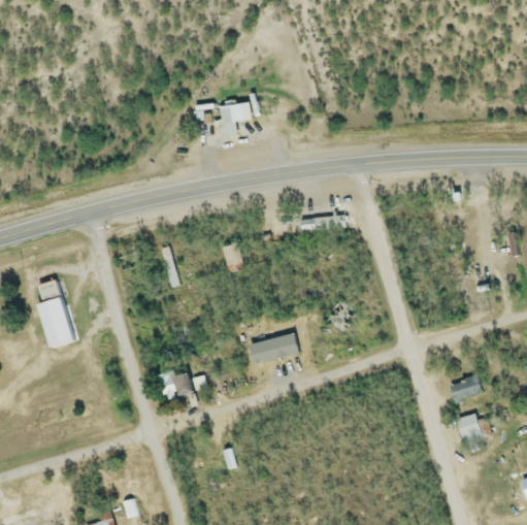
[(222,137),(236,137),(235,121),(250,120),(249,102),(220,104),(222,137)]
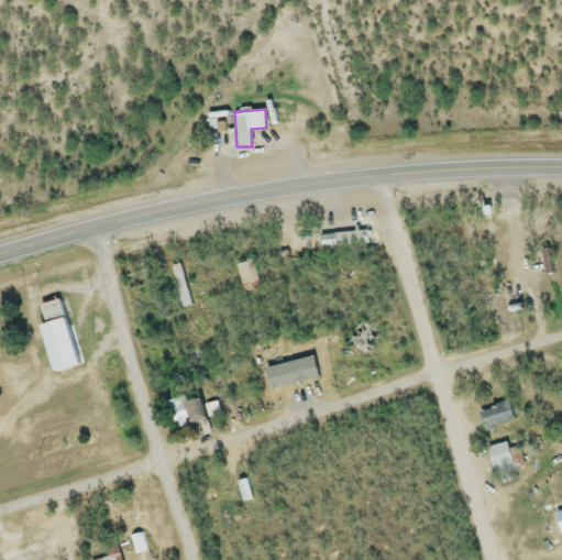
[(319,234),(320,249),(368,244),(366,229),(319,234)]
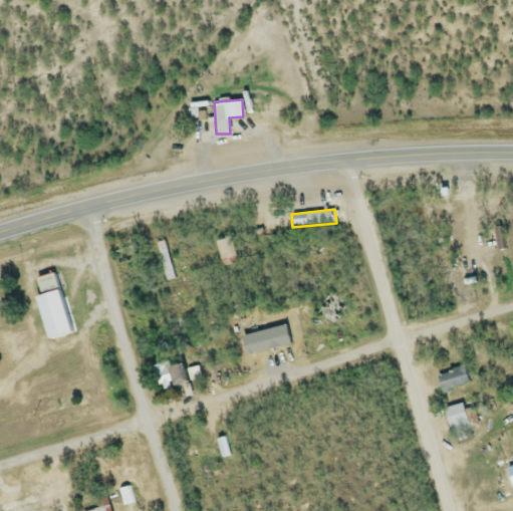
[(155,243),(167,279),(176,276),(164,240),(155,243)]
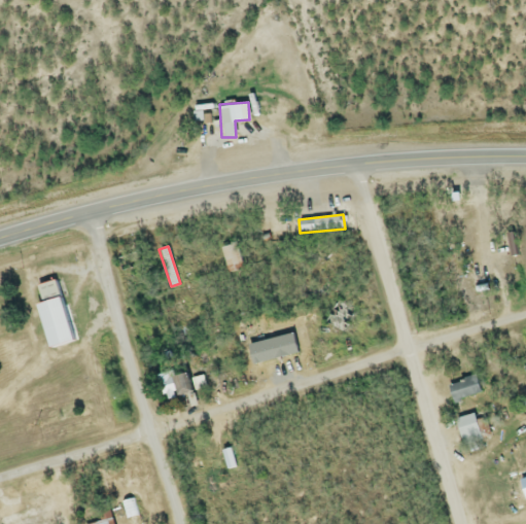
[(190,391),(184,369),(159,375),(164,397),(190,391)]
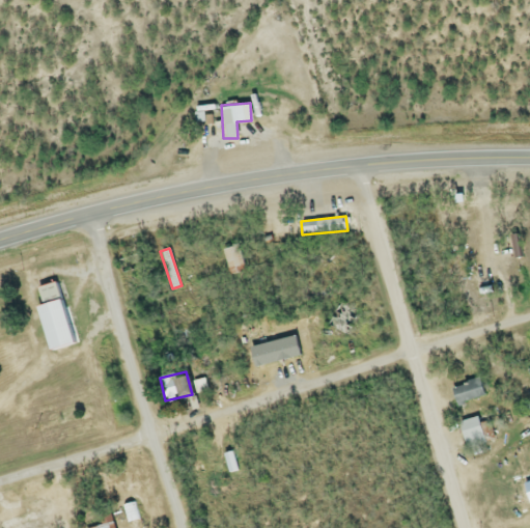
[(450,388),(456,405),(484,394),(478,377),(450,388)]
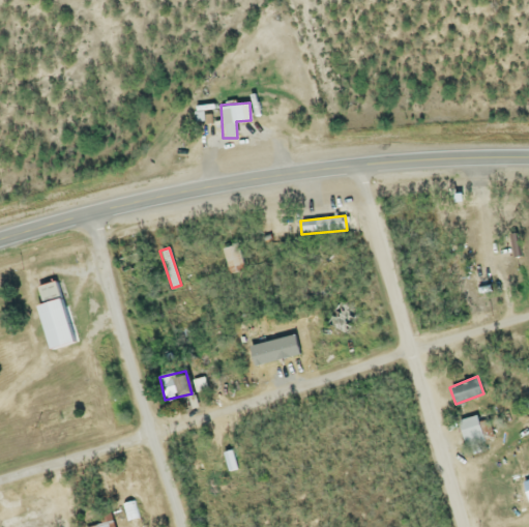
[(467,447),(494,437),(488,420),(479,422),(476,414),(457,421),(467,447)]
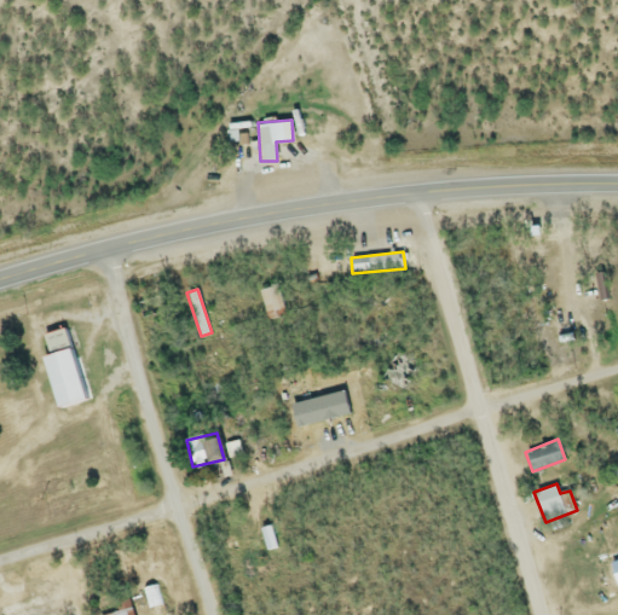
[(28,602),(52,598),(51,589),(26,593),(28,602)]
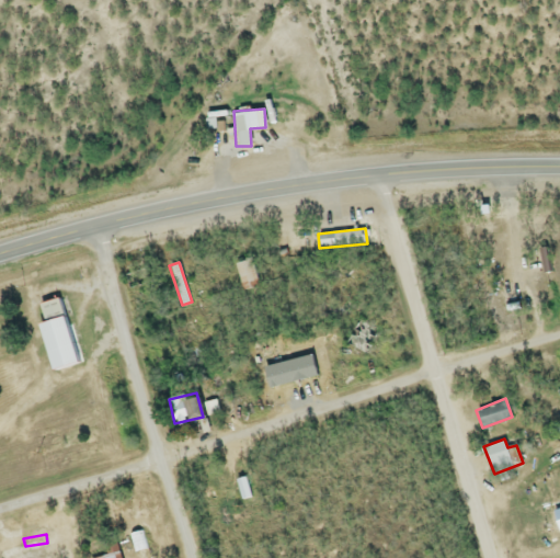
[(88,550),(90,557),(121,557),(112,538),(88,550)]
